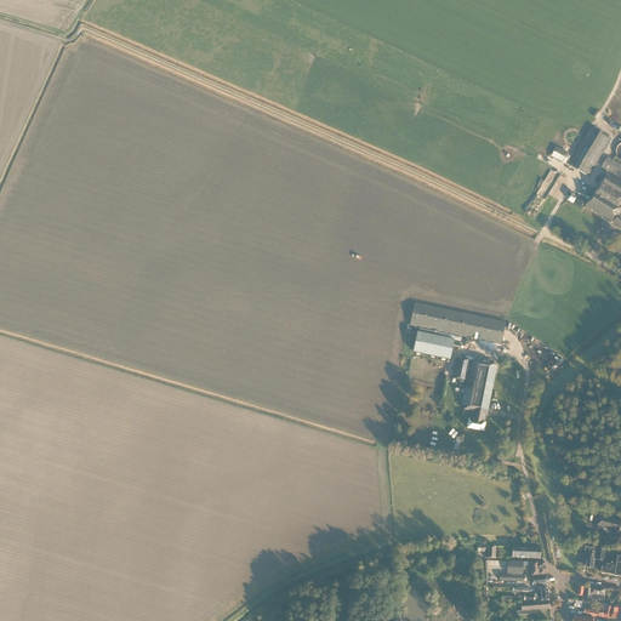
[(588,177),(611,140),(591,127),(568,164),(588,177)]
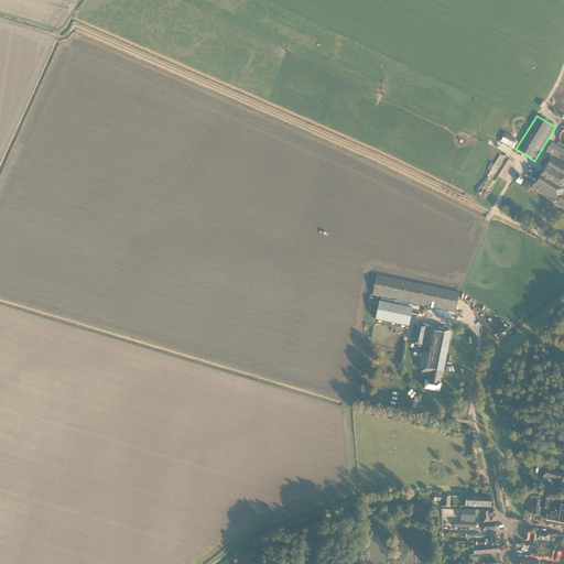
[(552,155),(532,188),(555,203),(556,201),(563,205),(563,149),(552,142),(546,152),(552,155)]
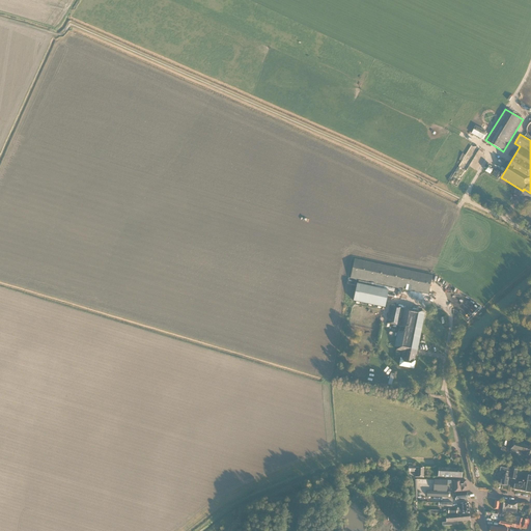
[(351,278),(402,289),(428,295),(432,276),(355,259),(351,278)]
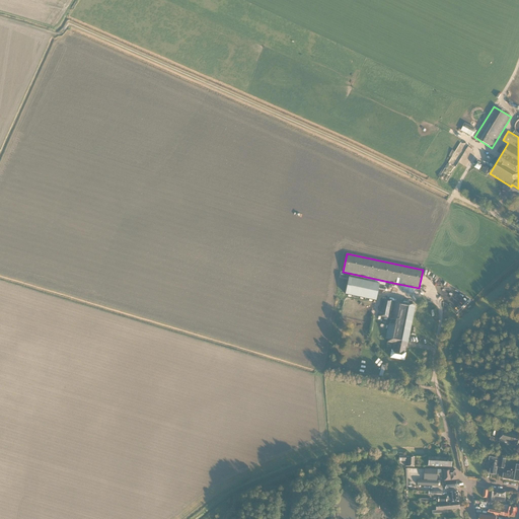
[(377,301),(380,284),(349,278),(346,294),(377,301)]
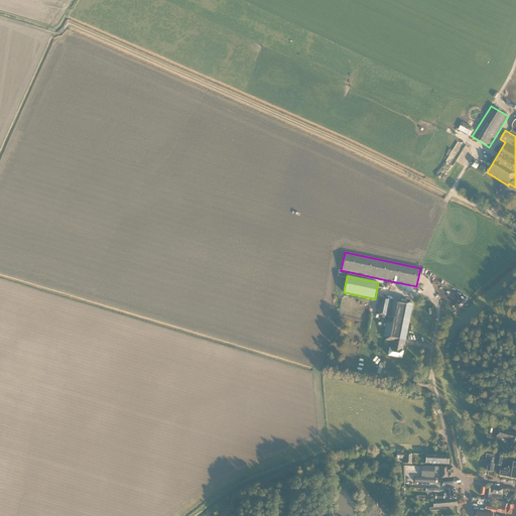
[(406,340),(412,305),(413,303),(391,299),(380,297),(377,314),(387,316),(384,338),(386,338),(385,341),(391,342),(392,342),(391,346),(390,349),(388,356),(391,356),(402,358),(403,351),(402,351),(403,344),(405,344),(406,340)]
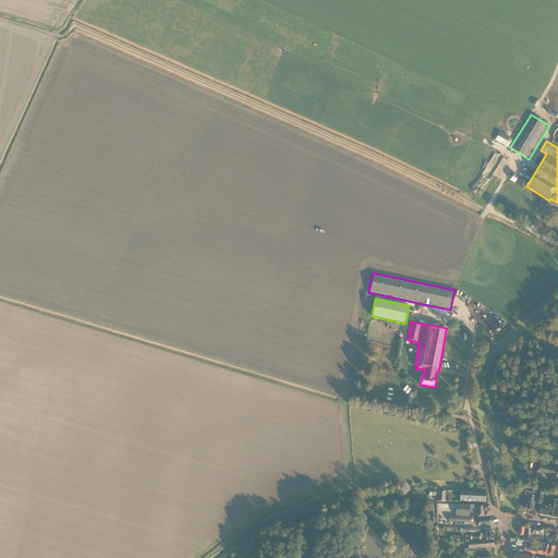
[(541,462),(540,462),(536,475),(548,478),(549,475),(554,476),(553,480),(557,481),(557,466),(556,469),(552,468),(553,465),(541,462)]
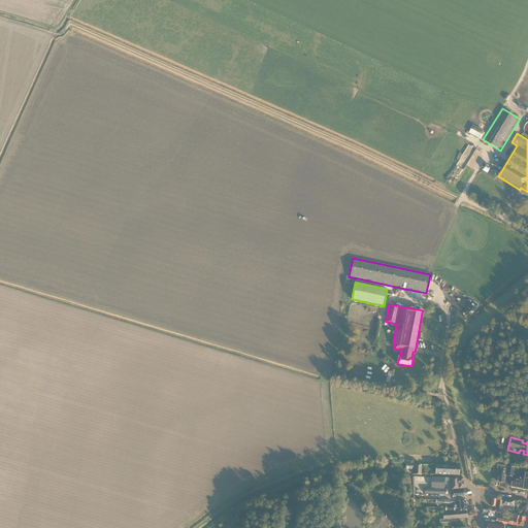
[(409,469),(413,469),(413,474),(421,474),(422,465),(414,465),(414,464),(406,463),(406,469),(409,469)]
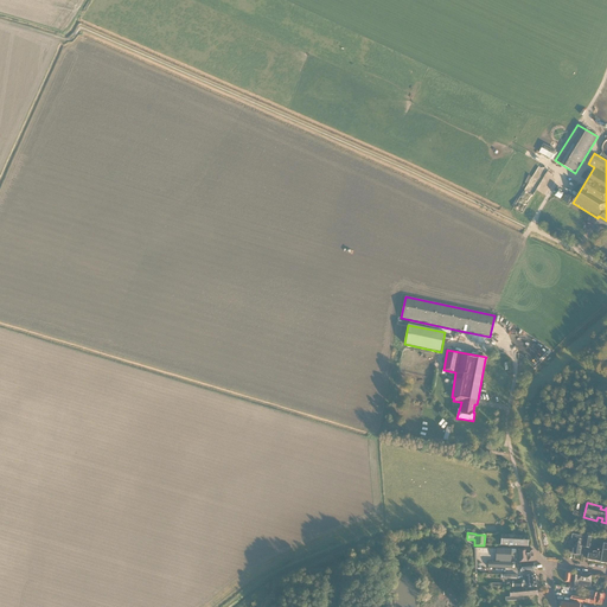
[(528,547),(529,536),(502,535),(500,545),(528,547)]
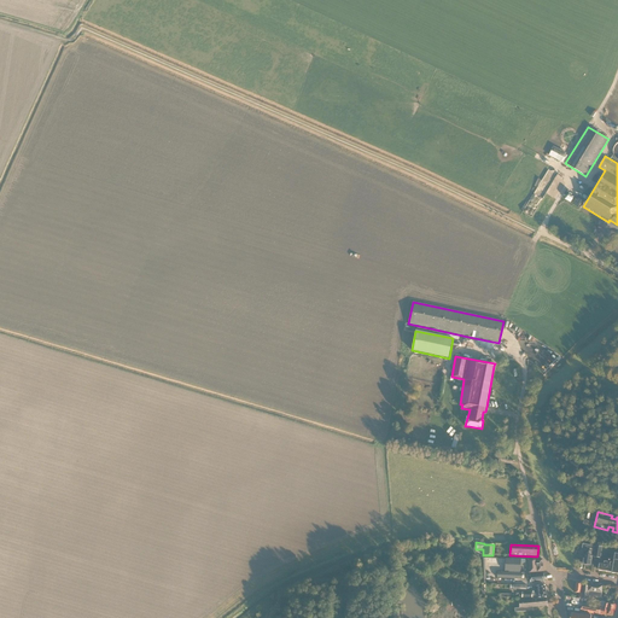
[(592,566),(593,555),(592,555),(593,552),(594,552),(595,546),(583,544),(583,549),(587,551),(587,555),(584,554),(584,559),(583,565),(592,566)]
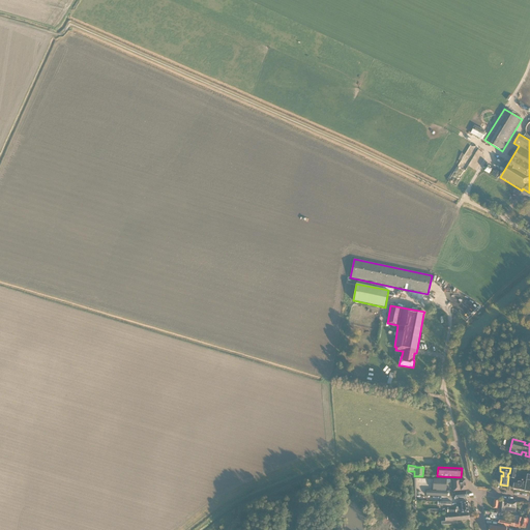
[(529,474),(528,474),(527,481),(514,479),(513,489),(525,491),(525,492),(529,492),(529,474)]
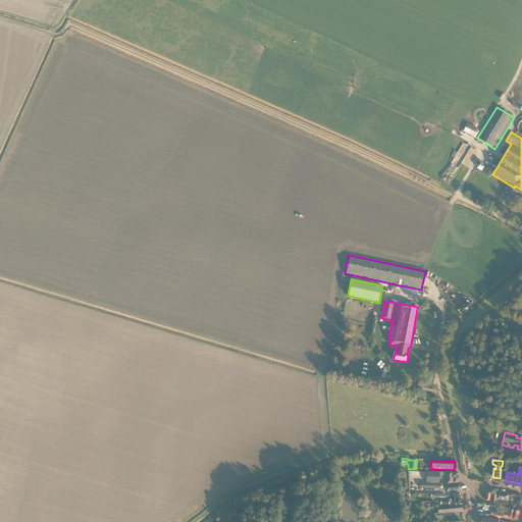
[(439,472),(426,472),(426,482),(439,483),(439,472)]
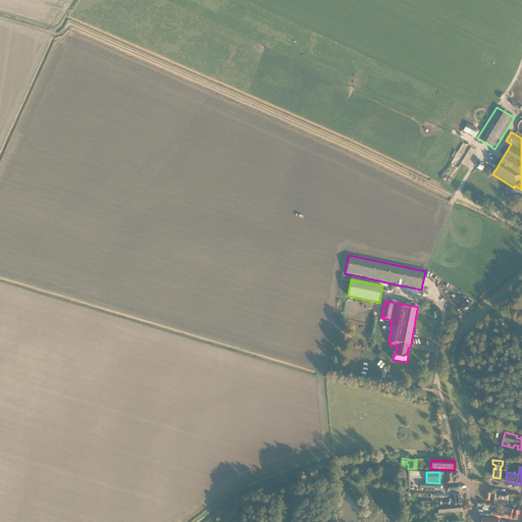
[(447,483),(459,483),(458,472),(453,473),(451,472),(446,472),(447,483)]
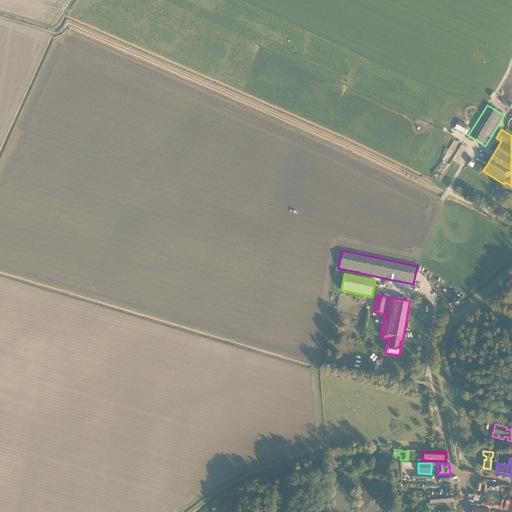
[(483,490),(482,495),(482,496),(489,497),(489,493),(498,494),(499,485),(488,484),(488,486),(483,485),(483,490)]
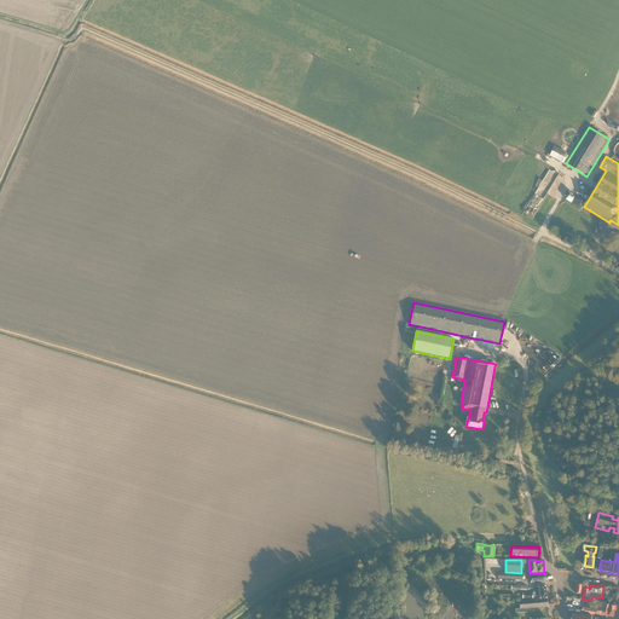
[(533,593),(524,594),(524,599),(524,600),(536,599),(536,600),(547,599),(545,586),(534,588),(534,589),(532,589),(533,593)]
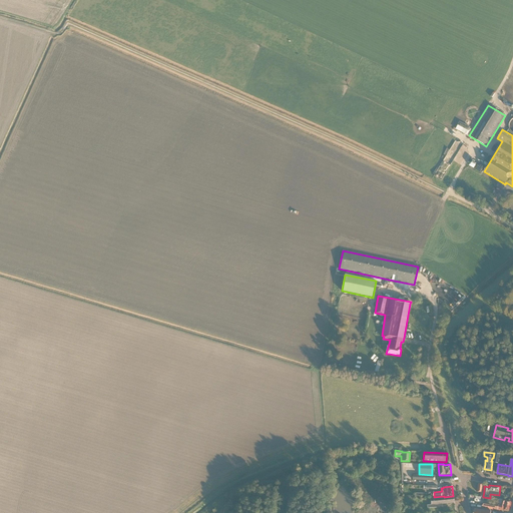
[(442,504),(454,503),(454,497),(431,499),(431,505),(427,505),(428,508),(443,507),(442,504)]
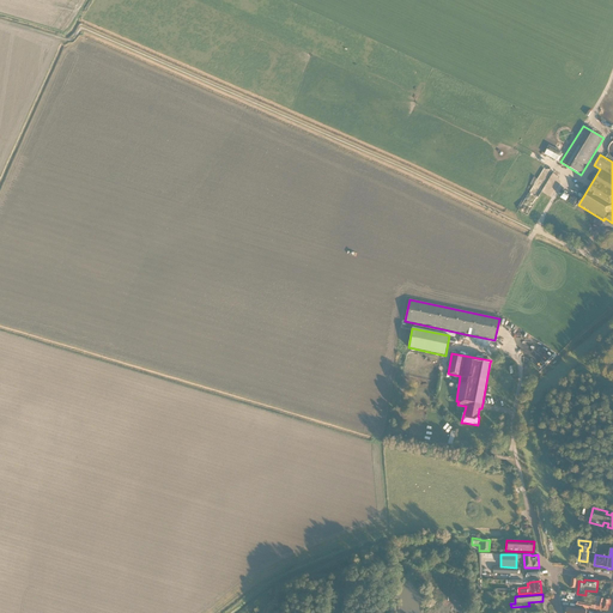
[(598,608),(606,611),(608,611),(611,599),(610,599),(600,596),(599,602),(598,608)]
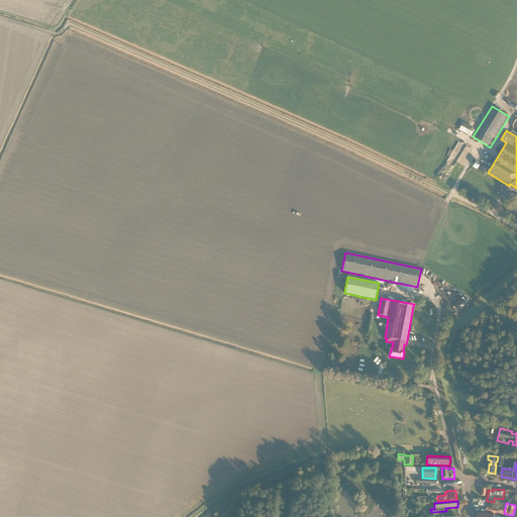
[(504,513),(505,508),(503,508),(488,505),(486,511),(504,515),(504,513)]
